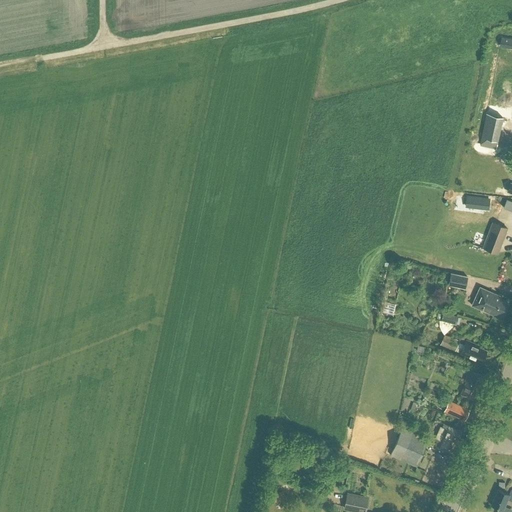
[(485,112),(479,145),(496,149),(502,116),(485,112)]
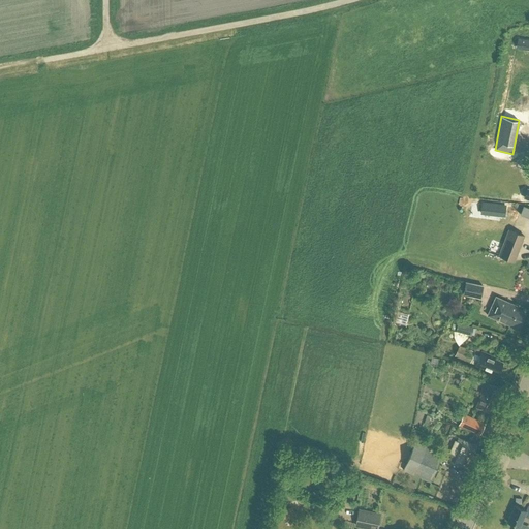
[(505,206),(497,205),(496,214),(504,215),(505,206)]
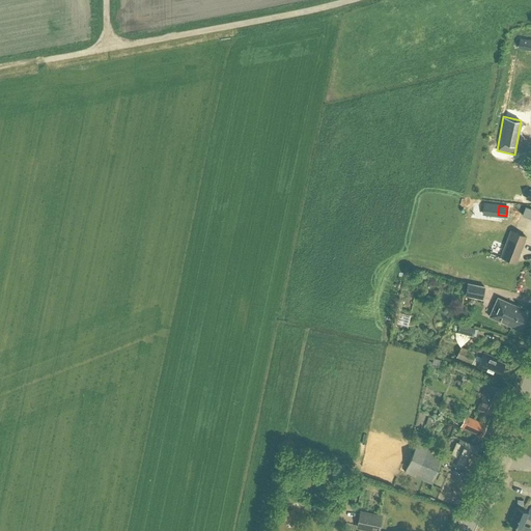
[(509,229),(498,256),(515,263),(527,236),(509,229)]
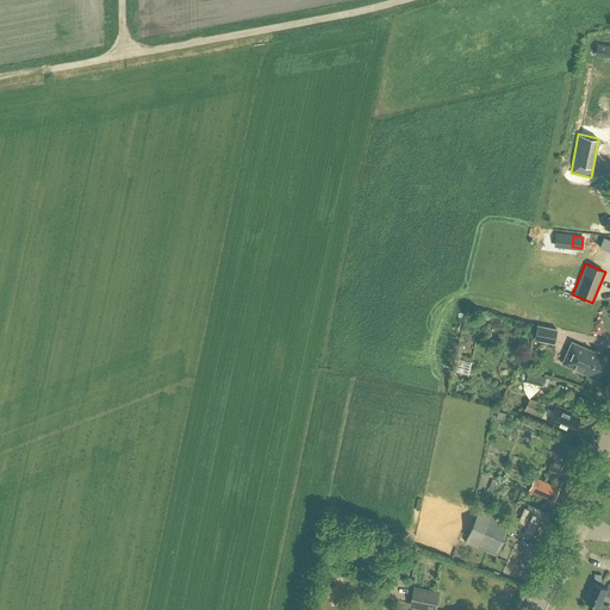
[(534,338),(554,343),(556,329),(537,325),(534,338)]
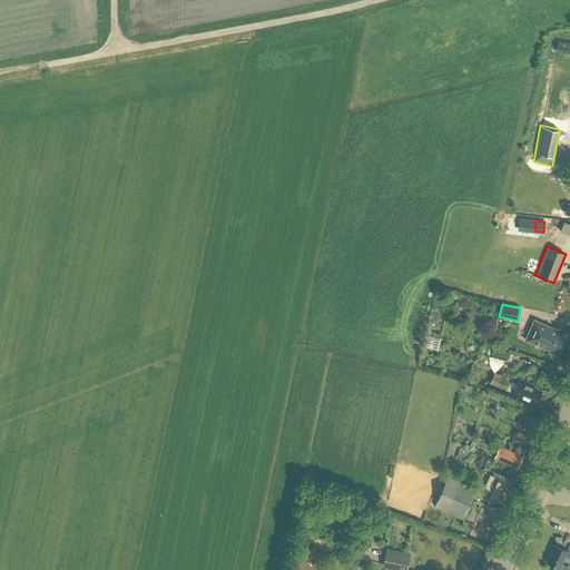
[(524,340),(558,354),(566,337),(557,333),(559,330),(533,318),(524,340)]
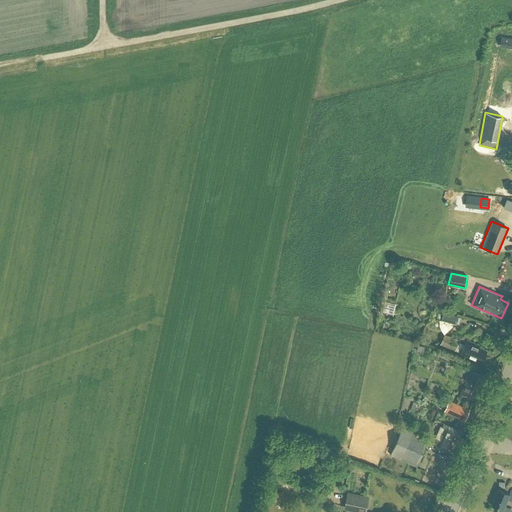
[(382,311),(392,313),(395,300),(390,299),(389,302),(384,301),(382,311)]
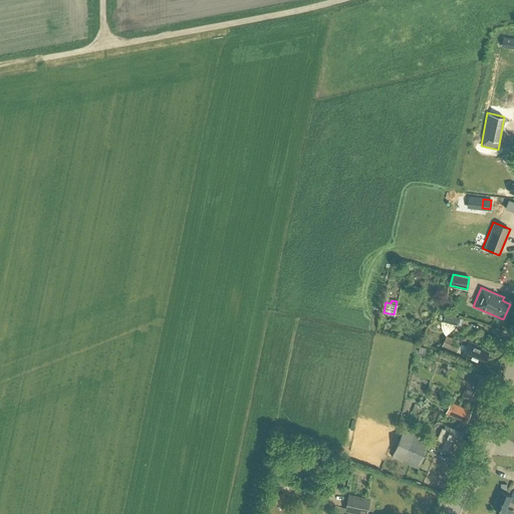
[(442,325),(456,328),(459,320),(444,316),(442,325)]
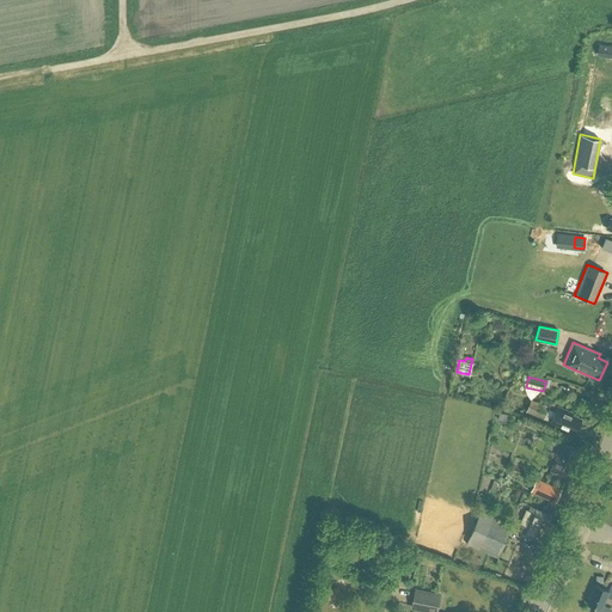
[(549,411),(531,403),(527,412),(544,421),(549,411)]
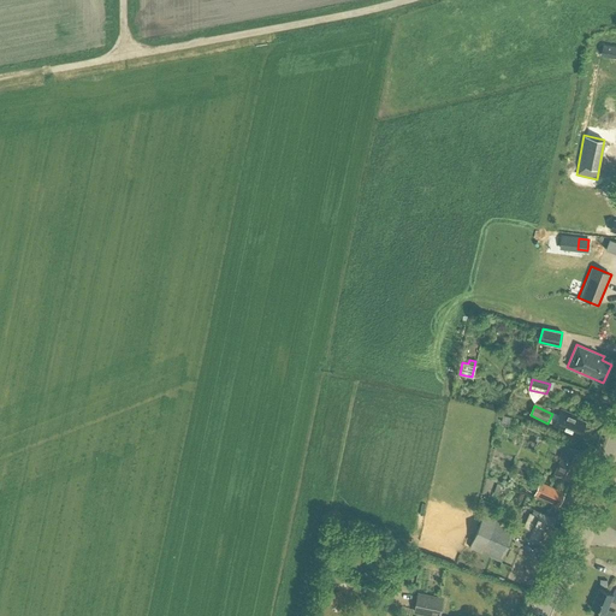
[(561,409),(554,425),(579,436),(585,422),(575,418),(576,416),(561,409)]
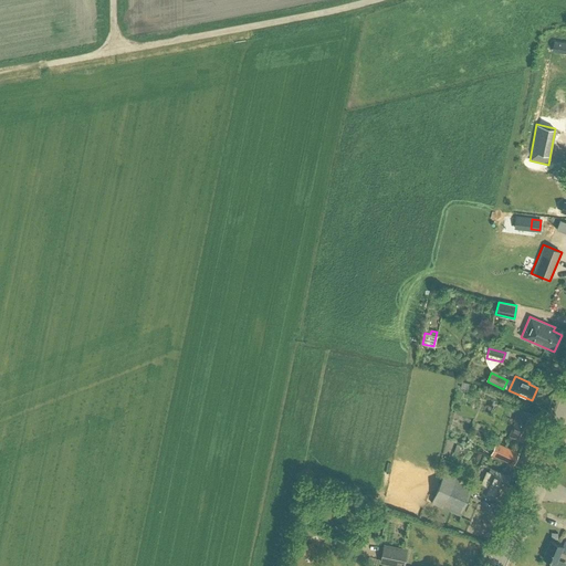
[(511,432),(528,440),(534,429),(530,427),(535,416),(521,410),(511,432)]
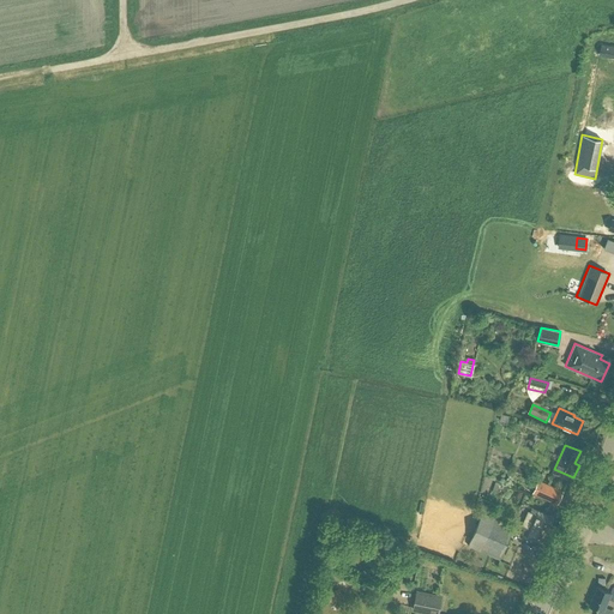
[(536,481),(531,493),(557,503),(561,492),(536,481)]
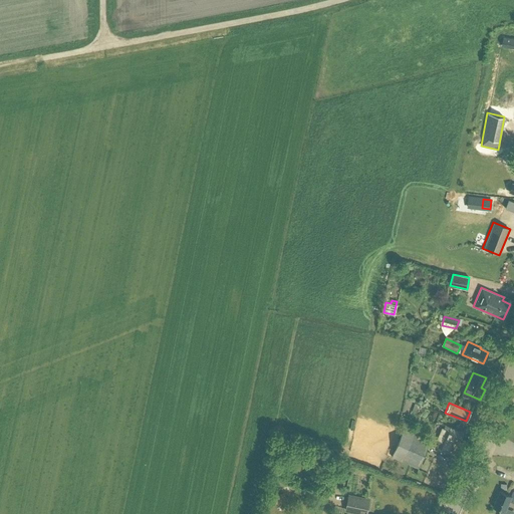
[(436,447),(456,456),(459,450),(457,449),(463,433),(445,426),(436,447)]
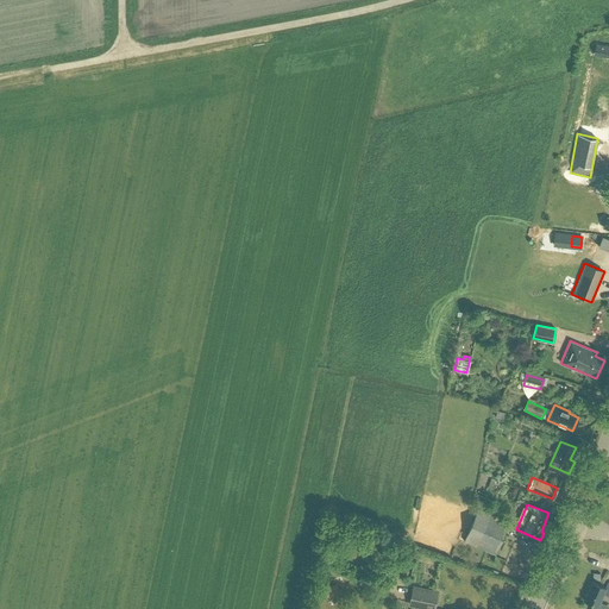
[(465,540),(496,554),(509,523),(477,510),(465,540)]
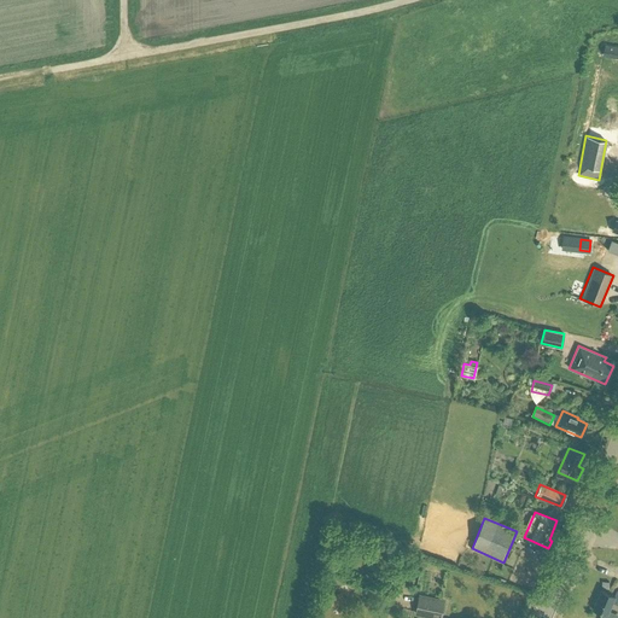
[(611,600),(617,602),(617,589),(616,588),(613,594),(599,588),(590,605),(601,610),(598,617),(614,617),(617,614),(606,610),(611,600)]
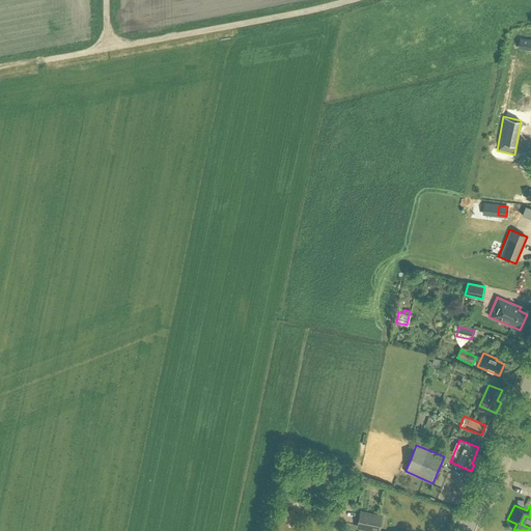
[(361,512),(358,527),(371,530),(371,526),(379,528),(382,516),(361,512)]
